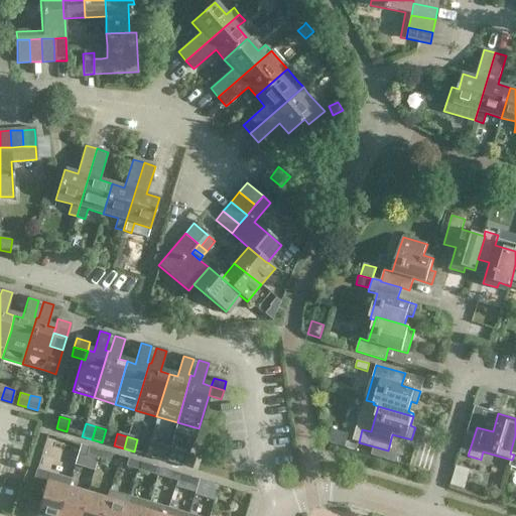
[(158,445),(148,442),(145,455),(155,458),(158,445)]
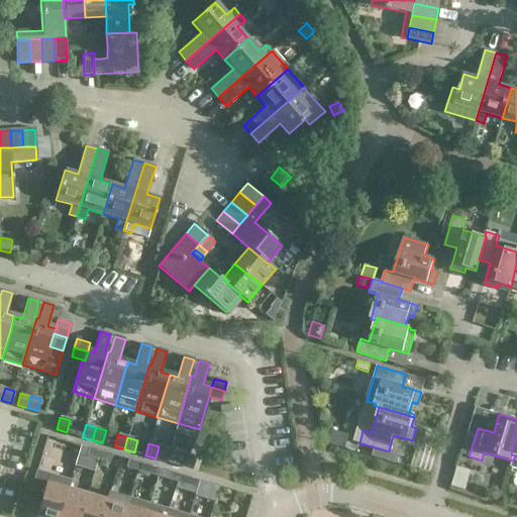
[(169,449),(159,446),(156,458),(166,461),(169,449)]
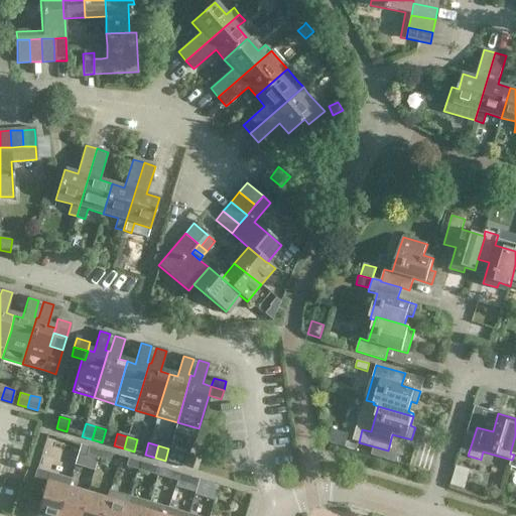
[(100,449),(89,446),(86,455),(98,458),(100,449)]
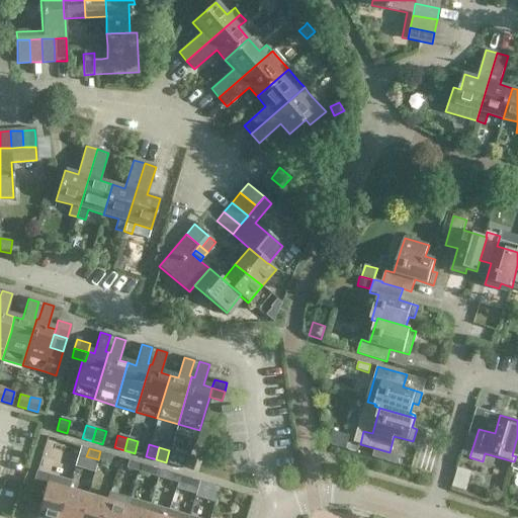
[(100,451),(98,459),(110,462),(112,455),(100,451)]
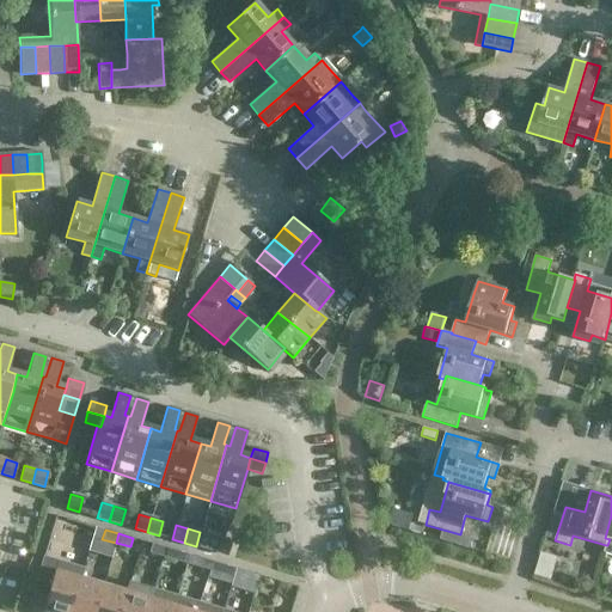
[(232,542),(219,538),(215,552),(227,556),(232,542)]
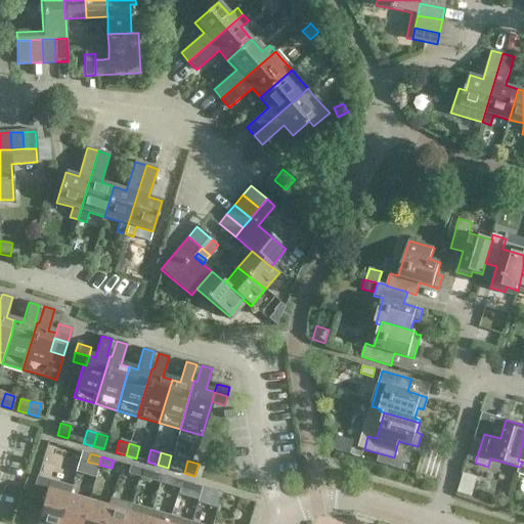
[(141,469),(130,465),(127,473),(139,477),(141,469)]
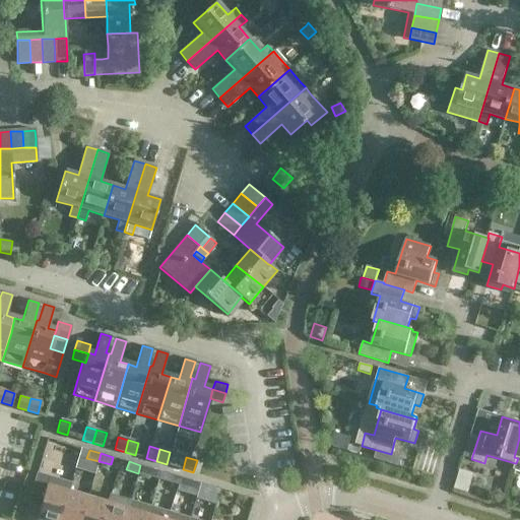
[(138,473),(150,476),(152,468),(140,465),(138,473)]
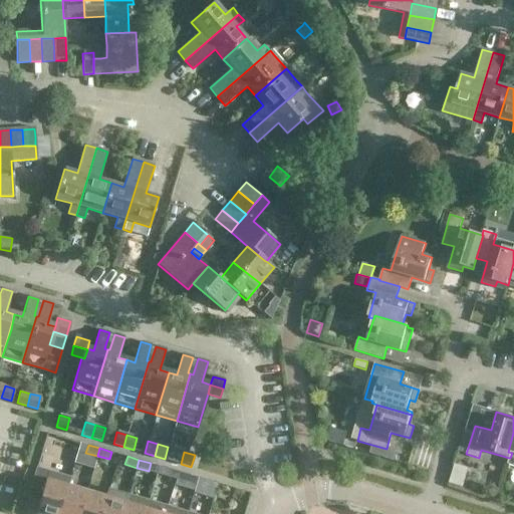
[(449,483),(463,487),(468,468),(455,464),(449,483)]
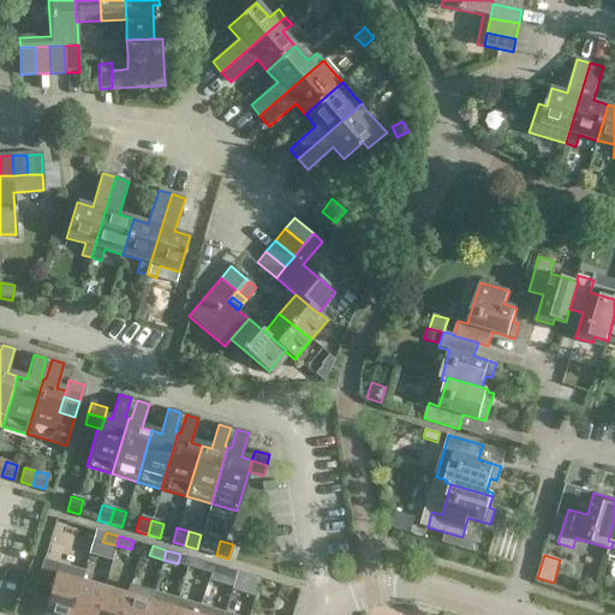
[(43,560),(33,595),(34,595),(35,587),(49,591),(46,601),(41,614),(70,614),(83,572),(43,560)]
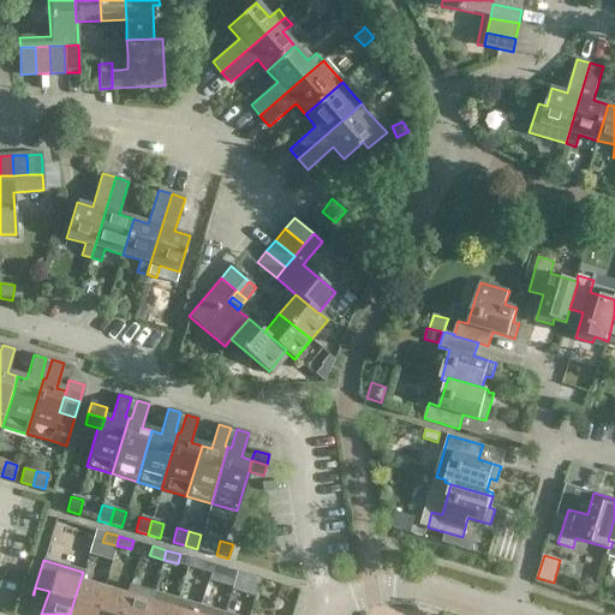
[(210,573),(214,565),(199,560),(197,569),(210,573)]
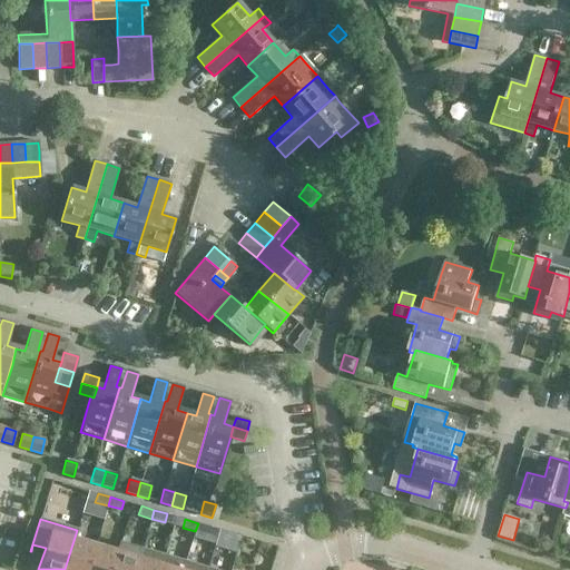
[(198,523),(195,531),(208,536),(210,527),(198,523)]
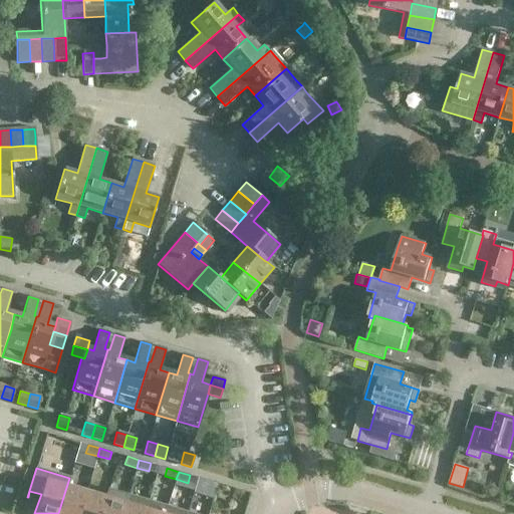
[(194,493),(208,497),(213,482),(198,477),(194,491),(194,493)]
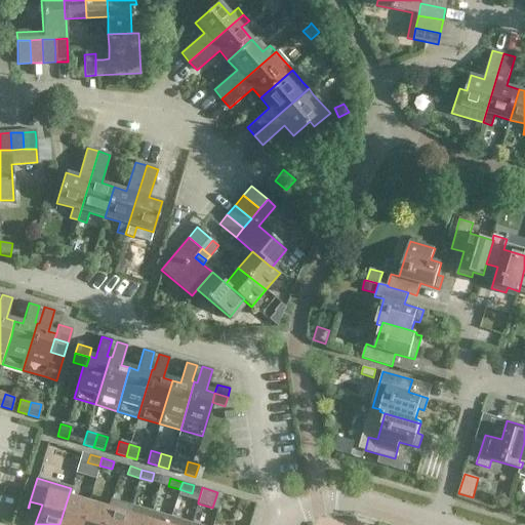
[(71,488),(59,524),(81,524),(89,500),(70,495),(72,488),(71,488)]
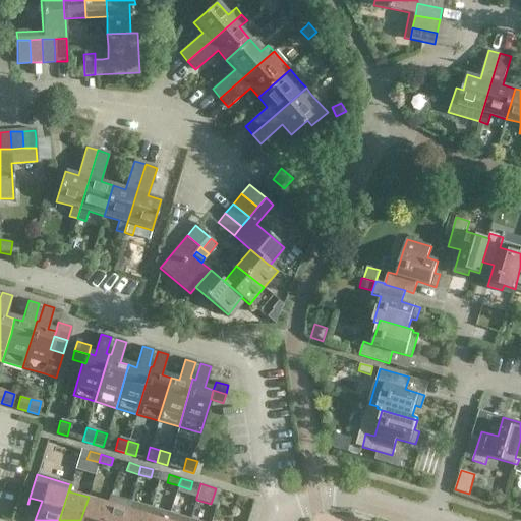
[(89,497),(80,520),(102,520),(110,496),(109,496),(107,503),(89,497)]
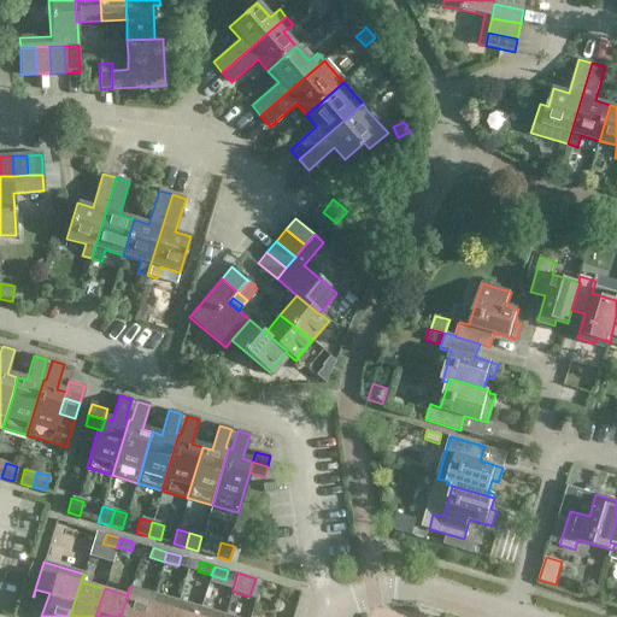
[(130,587),(121,616),(147,616),(154,594),(130,587)]
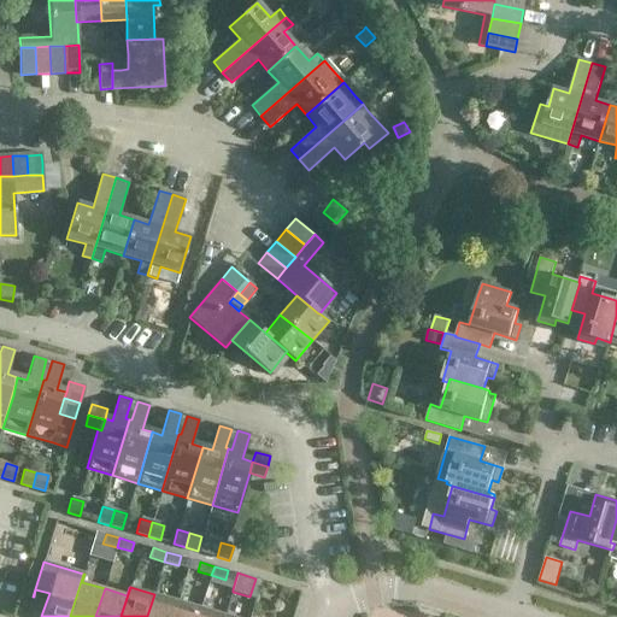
[(156,594),(154,594),(147,616),(172,616),(175,610),(178,601),(156,594)]
